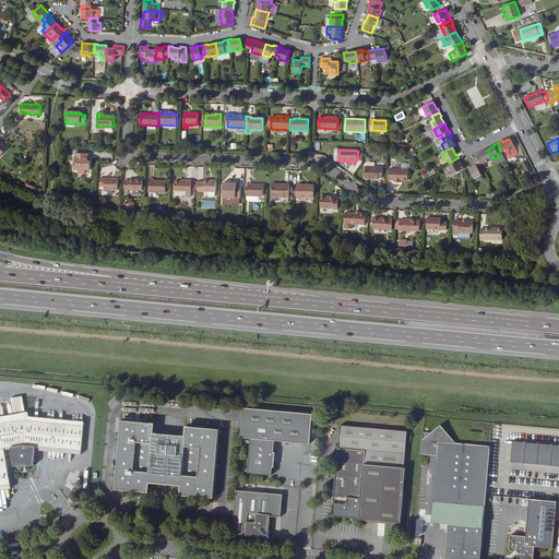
[(482,165),(492,159),(487,150),(479,153),(480,155),(477,157),(482,165)]
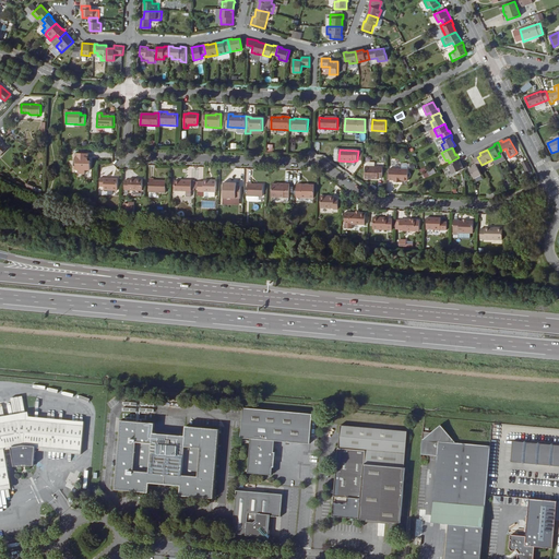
[(87,161),(88,159),(88,154),(75,154),(74,162),(76,164),(75,166),(74,168),(74,170),(78,170),(78,171),(78,175),(85,175),(85,170),(91,170),(91,162),(88,162),(87,161)]
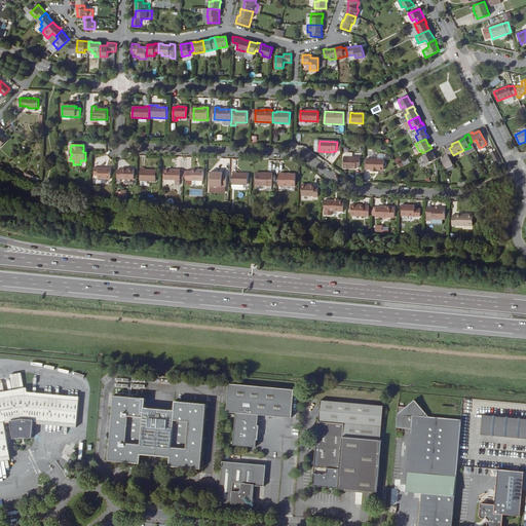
[(437,159),(431,148),(422,153),(424,156),(422,157),(425,164),(437,159)]
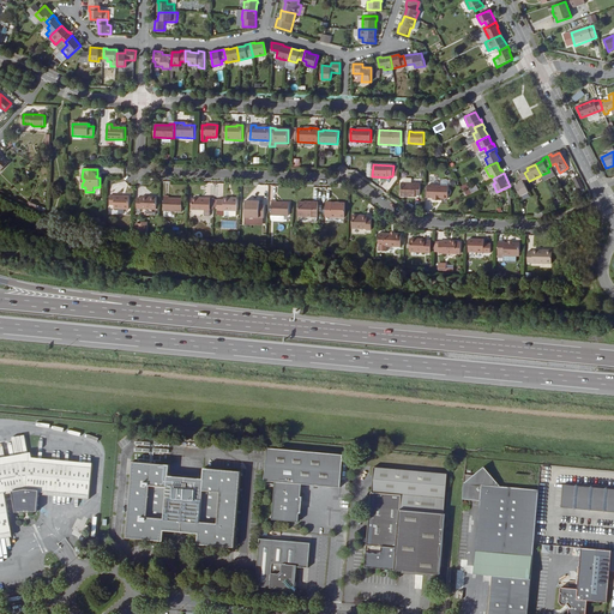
[(525,184),(529,181),(524,173),(521,174),(523,180),(515,184),(521,197),(529,192),(525,184)]
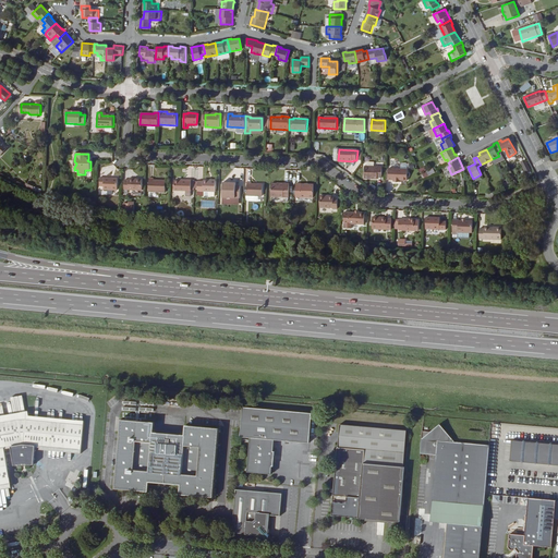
[(524,172),(530,169),(525,159),(520,162),(524,172)]
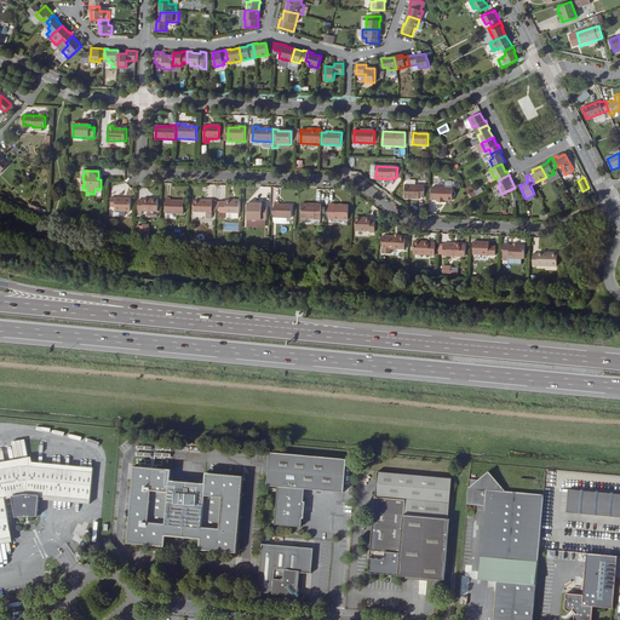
[(481,187),(474,190),(471,185),(464,188),(469,197),(483,191),(481,187)]
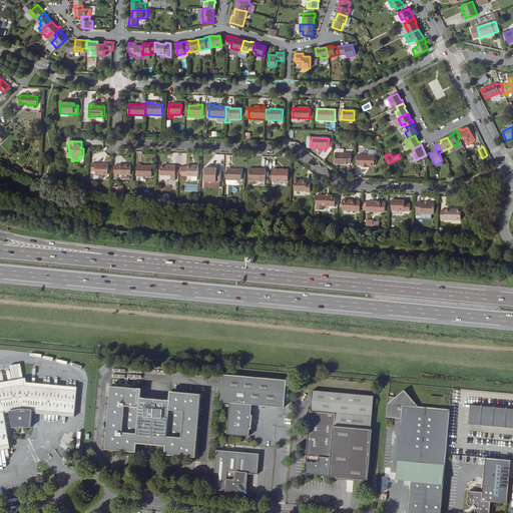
[(344,163),(344,164),(348,164),(348,163),(352,163),(352,155),(336,154),(335,164),(341,164),(341,162),(344,163)]
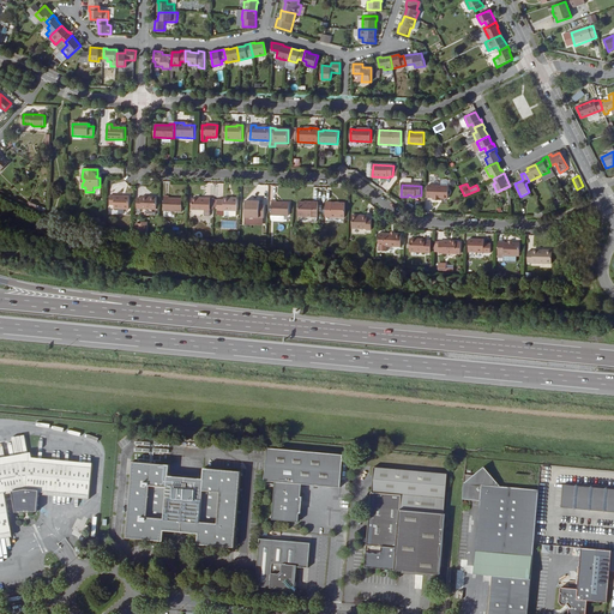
[(439,198),(441,198),(449,198),(449,186),(428,185),(428,198),(434,198),(433,199),(439,200),(439,198)]
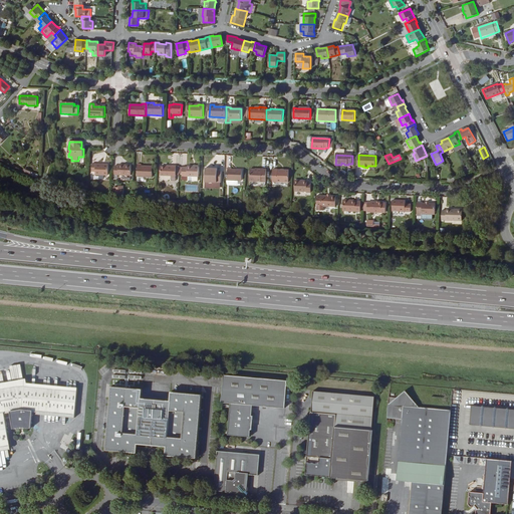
[(108,165),(91,164),(91,172),(95,172),(95,175),(108,176),(108,165)]
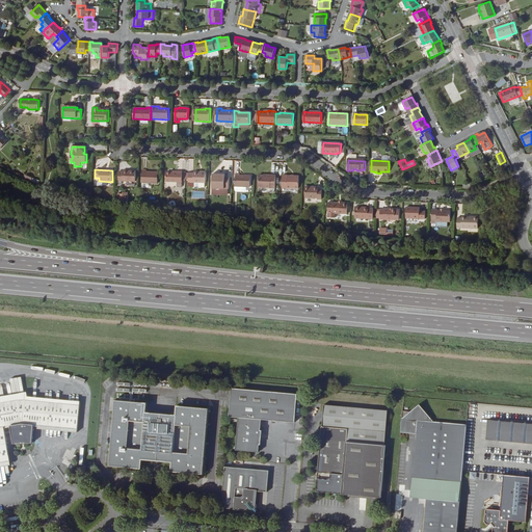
[(123,171),(118,171),(118,181),(135,182),(136,171),(123,170),(123,171)]
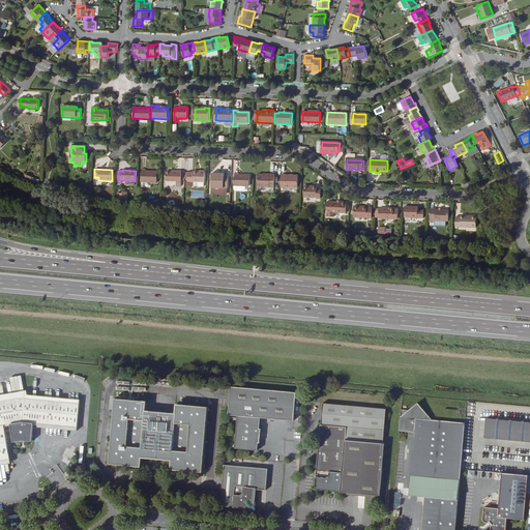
[(146,170),(142,170),(142,182),(157,183),(157,172),(146,172),(146,170)]
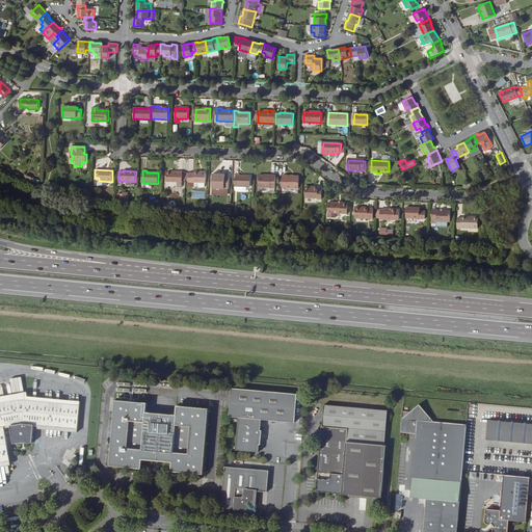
[(206,173),(198,171),(194,171),(194,174),(189,173),(189,187),(194,187),(194,182),(206,183),(206,173)]
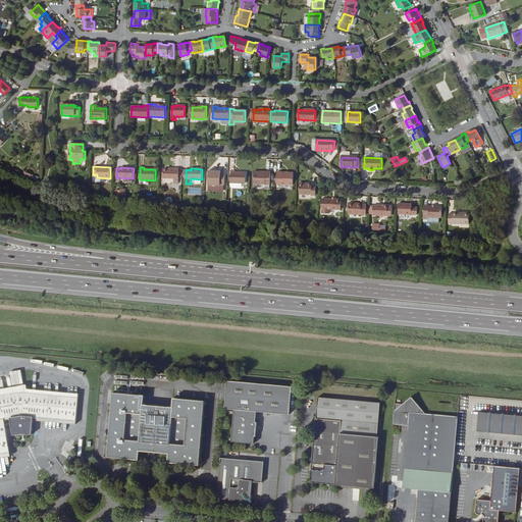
[(174,170),(168,169),(163,169),(163,178),(174,179),(174,184),(178,185),(179,169),(174,169),(174,170)]
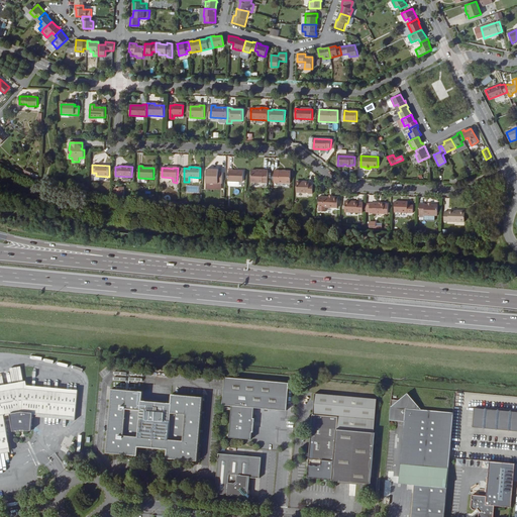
[(233,169),(229,169),(229,181),(243,182),(243,171),(233,171),(233,169)]
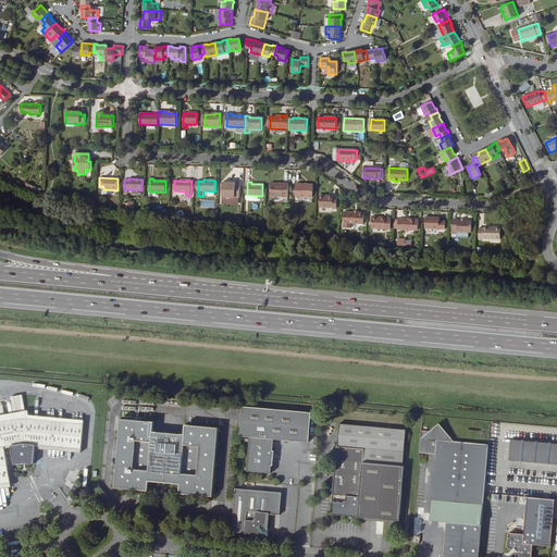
[(231,183),(227,183),(223,183),(222,197),(226,197),(230,198),(239,198),(239,186),(236,185),(236,183),(231,183)]
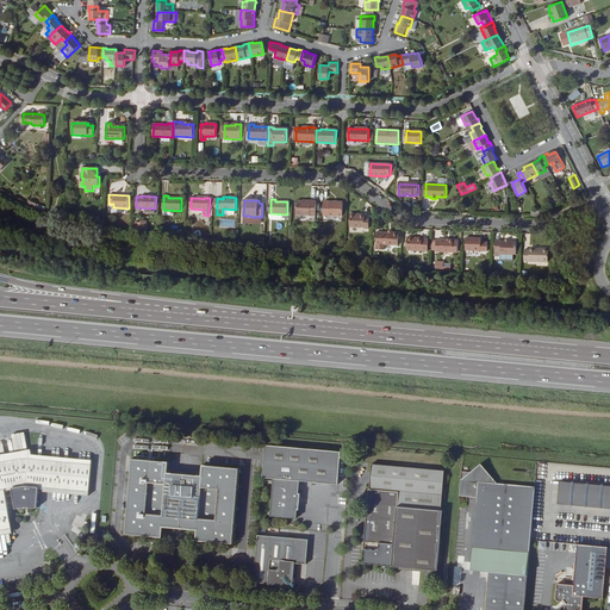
[(311,203),(304,201),(297,201),(297,215),(316,216),(316,201),(311,200),(311,203)]
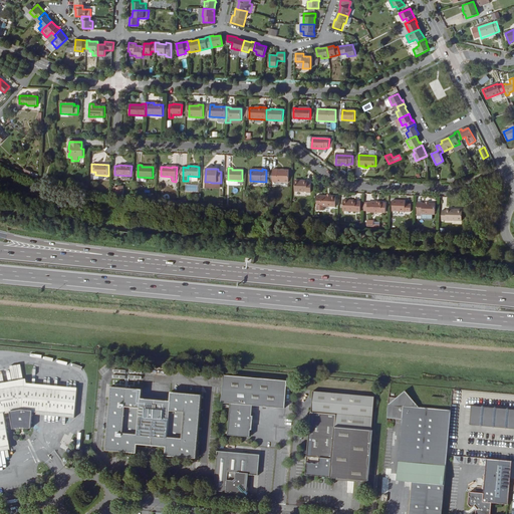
[(289,171),(273,170),(272,182),(288,182),(289,171)]
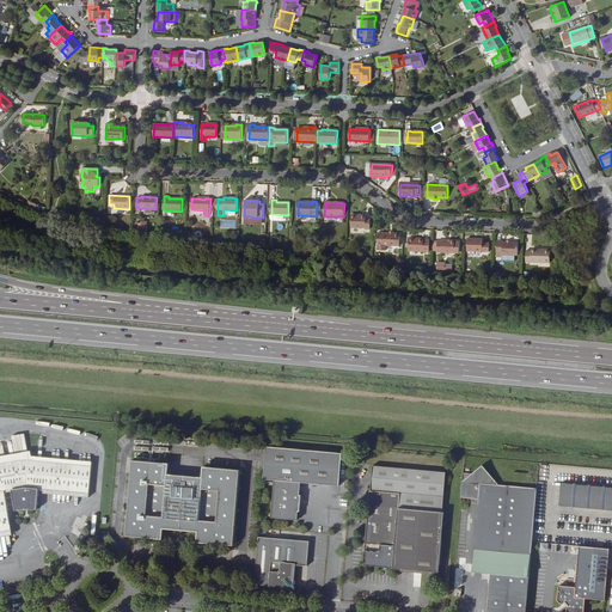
[(361,215),(352,214),(352,227),(365,228),(371,228),(371,218),(366,218),(366,215),(361,215)]
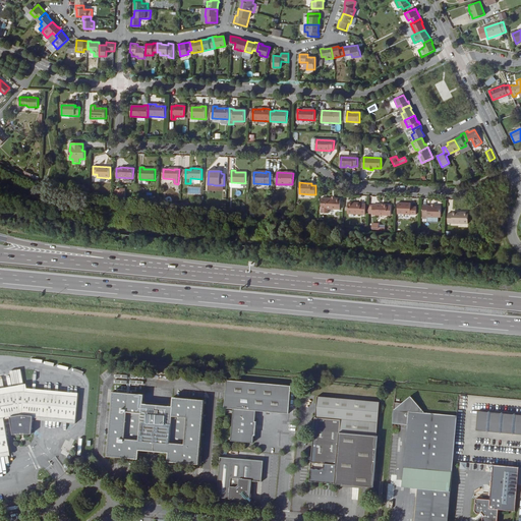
[(329,197),(319,196),(317,213),(323,213),(323,208),(340,209),(341,197),(334,197),(329,197)]
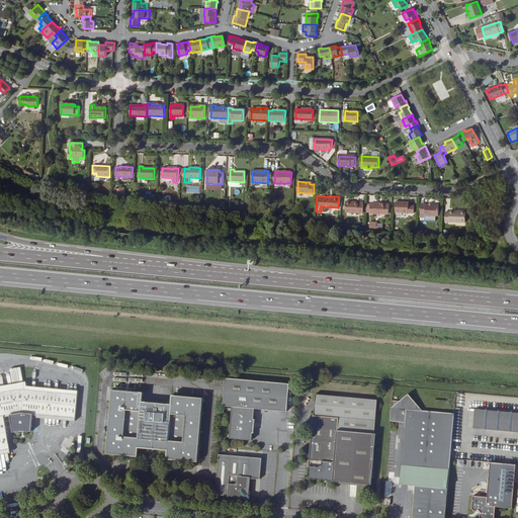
[(409,202),(397,201),(396,212),(414,213),(414,205),(409,205),(409,202)]
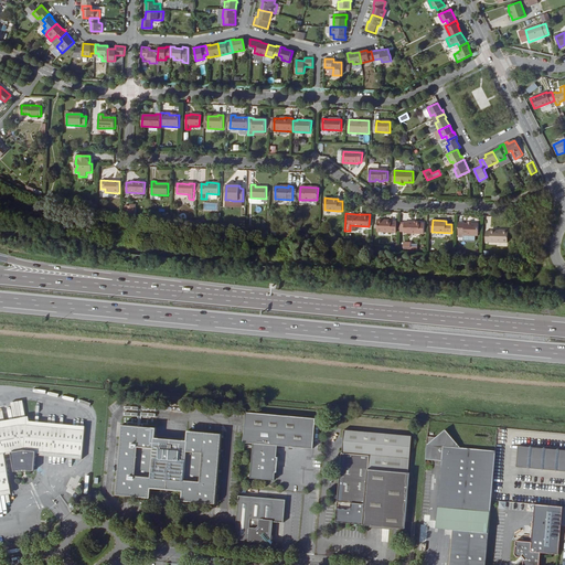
[(383,223),(384,222),(377,221),(377,233),(396,234),(396,224),(391,224),(391,222),(386,222),(386,223),(383,223)]
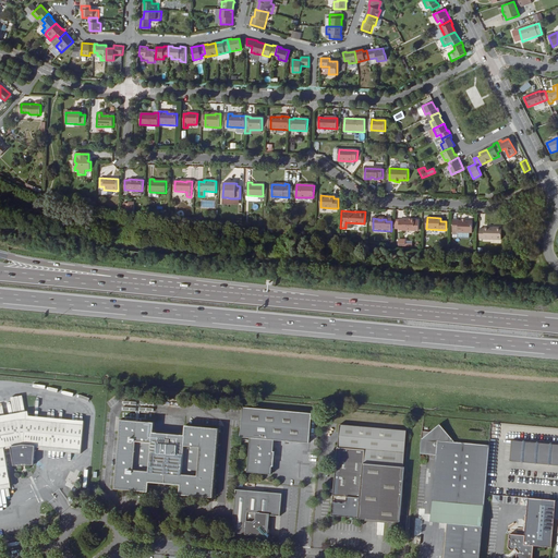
[(403,220),(400,220),(399,230),(415,231),(415,220),(403,219),(403,220)]
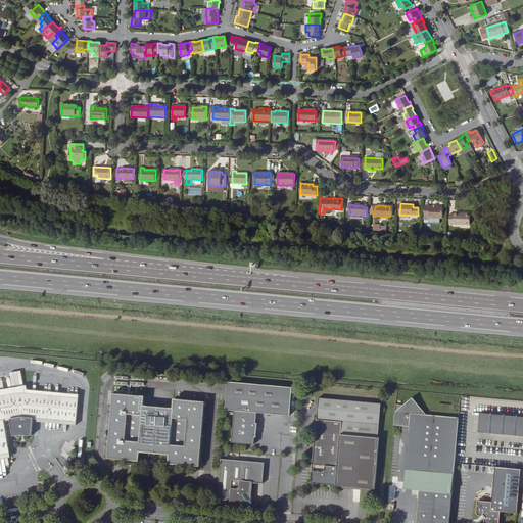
[(437,206),(434,206),(430,206),(430,205),(425,205),(425,216),(429,216),(429,217),(443,218),(443,206),(437,206)]
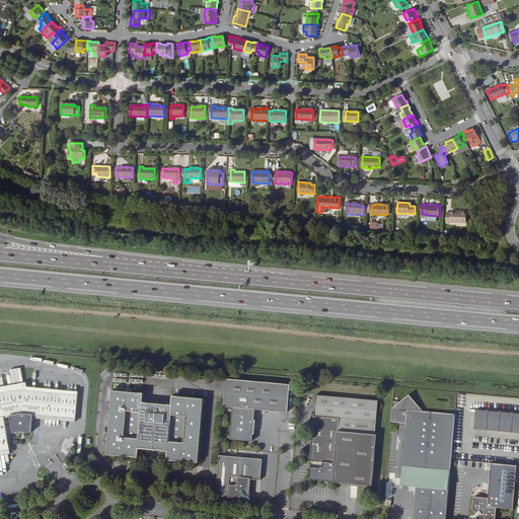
[(466,212),(459,212),(451,211),(451,212),(447,212),(446,222),(466,222),(466,212)]
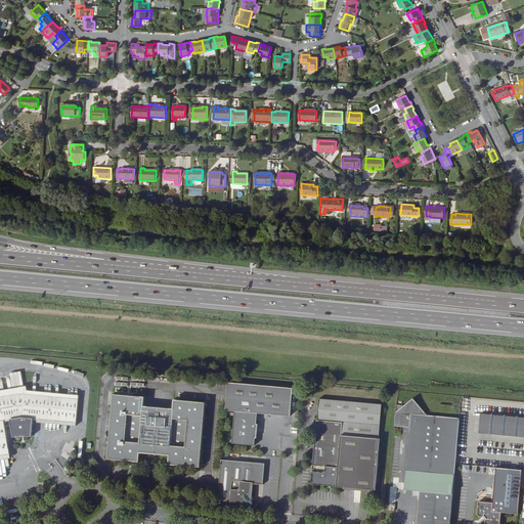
[(293,390),(228,385),(226,412),(236,413),(233,445),(255,447),(258,426),(257,425),(258,415),(281,418),(281,412),(291,413),(293,390)]
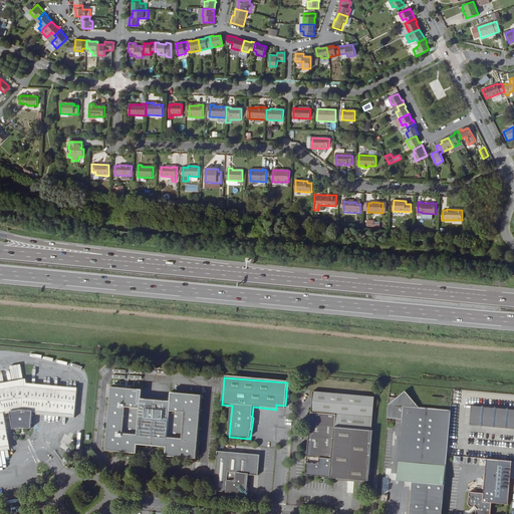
[(0,448),(12,446),(8,419),(9,418),(9,414),(13,413),(16,430),(25,428),(33,429),(35,413),(38,413),(38,415),(77,419),(80,389),(30,383),(30,378),(0,383),(0,448)]
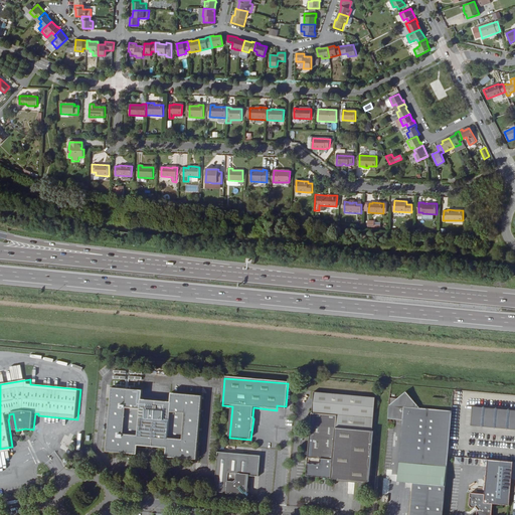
[(166,460),(198,462),(204,397),(173,394),(172,403),(143,400),(144,391),(113,388),(106,454),(138,457),(139,448),(167,451),(166,460)]
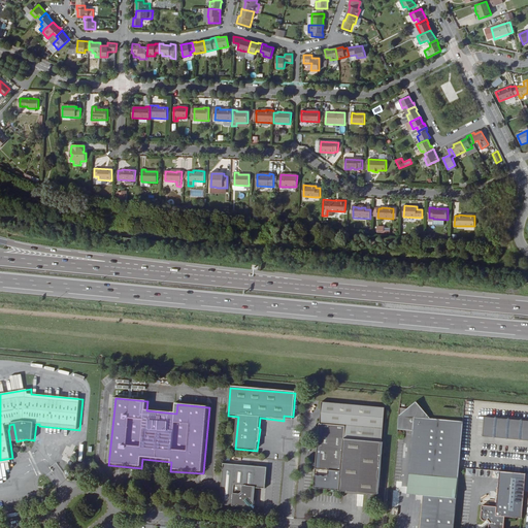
[(344,439),(384,443),(387,406),(321,400),(319,425),(345,428),(344,439)]
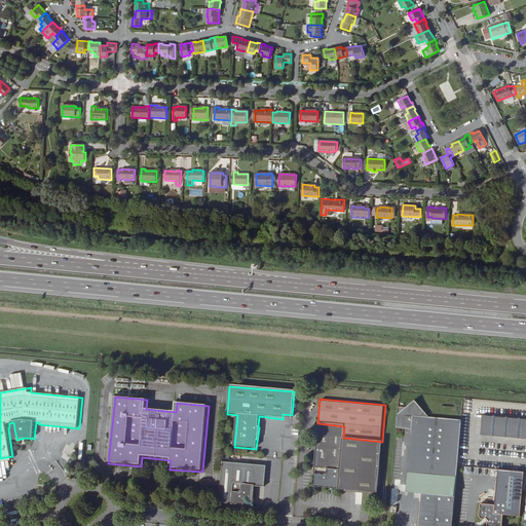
[(451,525),(461,419),(427,416),(413,400),(397,412),(395,429),(411,430),(405,496),(421,497),(417,525),(451,525)]
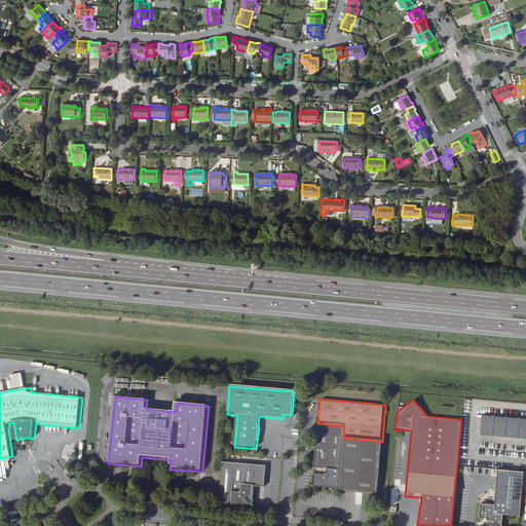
[(525,418),(482,415),(481,435),(525,438),(525,418)]
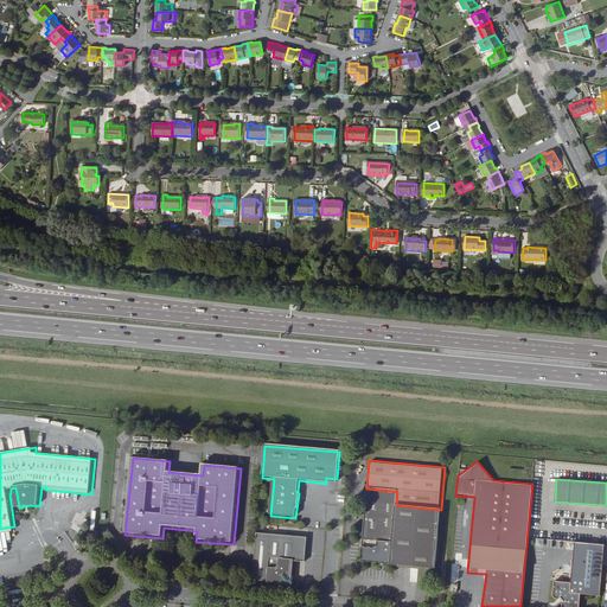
[(360,563),(436,569),(441,510),(396,505),(397,492),(366,489),(360,563)]
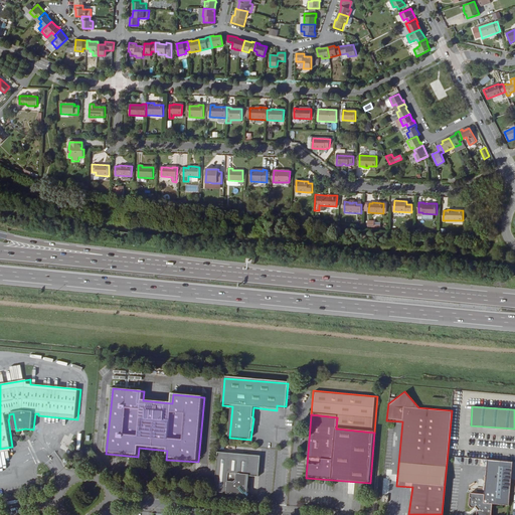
[(217,454),(214,494),(247,498),(248,478),(259,479),(261,459),(217,454)]
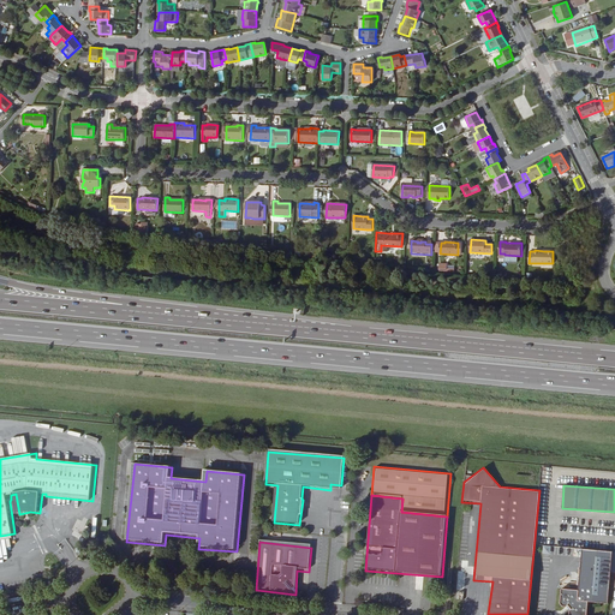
[(613,551),(583,549),(578,590),(562,590),(561,607),(567,608),(571,611),(569,614),(586,614),(589,603),(607,604),(613,551)]
